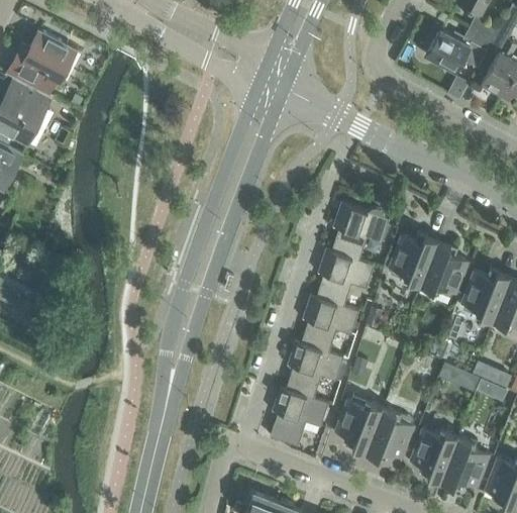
[(457,0),(456,2),(481,16),(489,0),(457,0)]
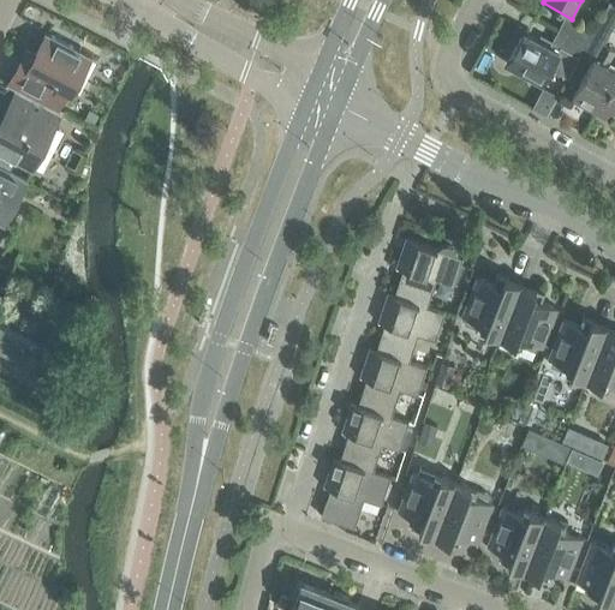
[(592,36),(586,48),(601,55),(601,54),(604,48),(614,28),(614,7),(610,6),(596,31),(593,33),(592,36)]
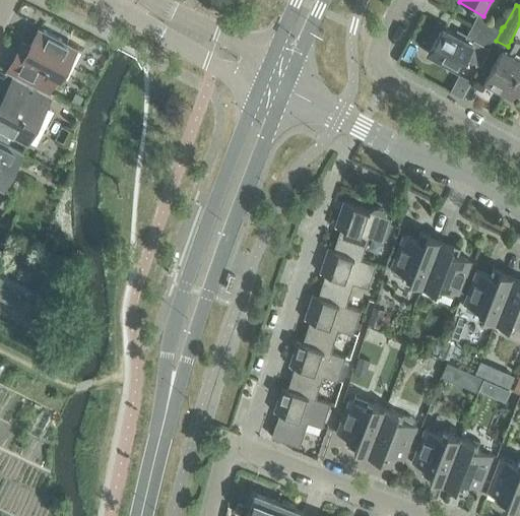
[(30,12),(24,8),(20,16),(26,19),(30,12)]
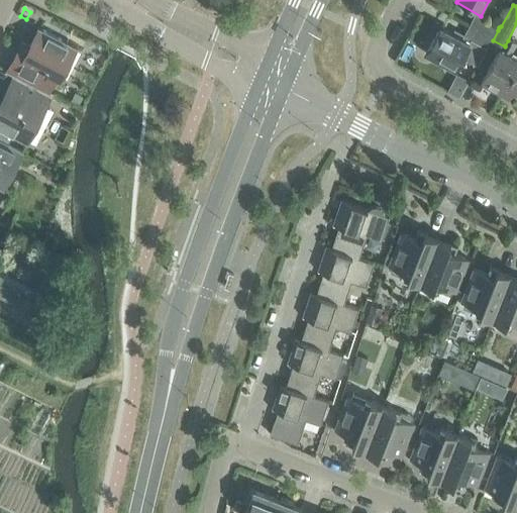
[(475,18),(470,28),(493,40),(498,30),(475,18)]
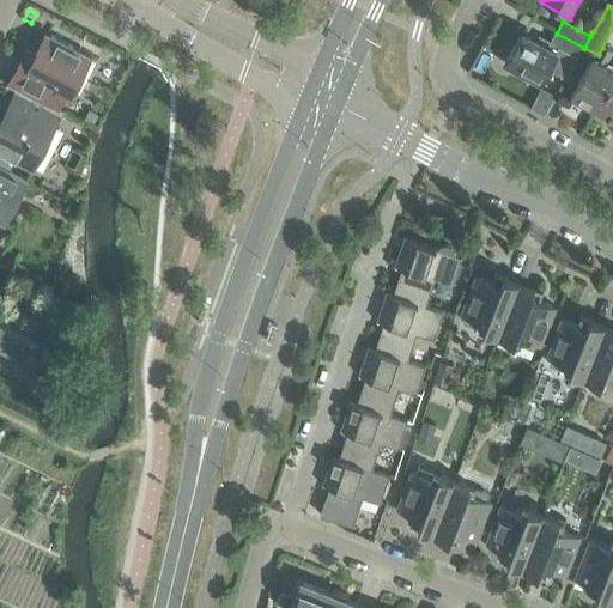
[(522,36),(505,66),(540,85),(547,71),(565,81),(577,60),(580,56),(584,48),(557,34),(550,46),(558,50),(556,55),(535,44),(522,36)]
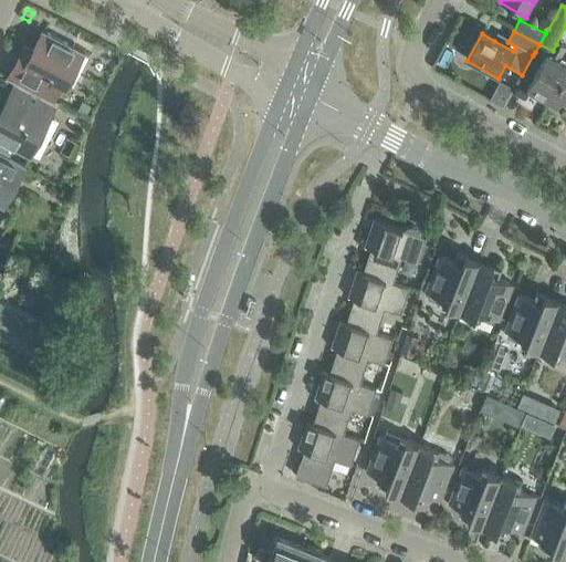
[(9,80),(53,103),(62,86),(70,90),(87,56),(44,33),(34,52),(25,48),(9,80)]
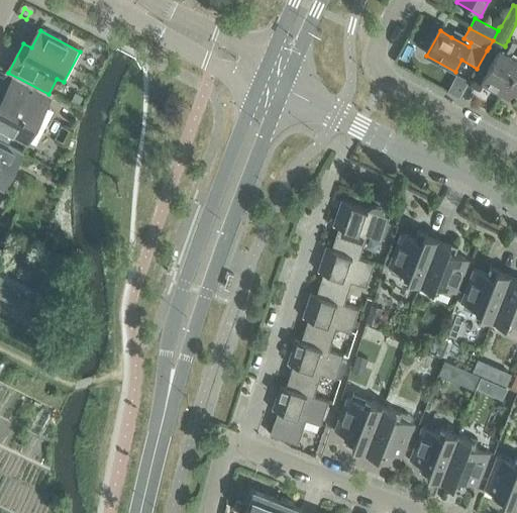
[(508,40),(505,45),(505,46),(501,53),(500,52),(482,85),(502,96),(506,90),(516,68),(516,61),(511,58),(516,45),(508,40)]
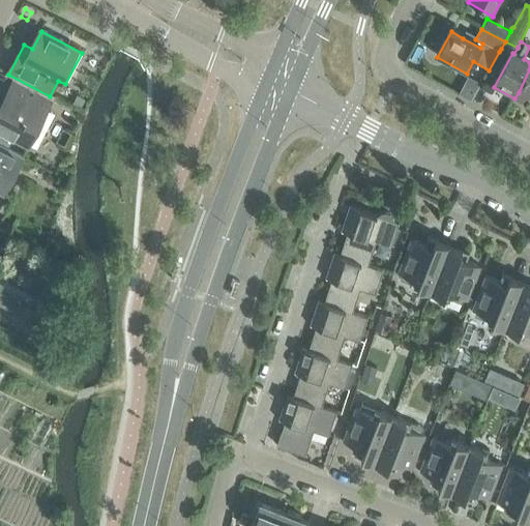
[(529,69),(519,92),(529,98),(529,69)]
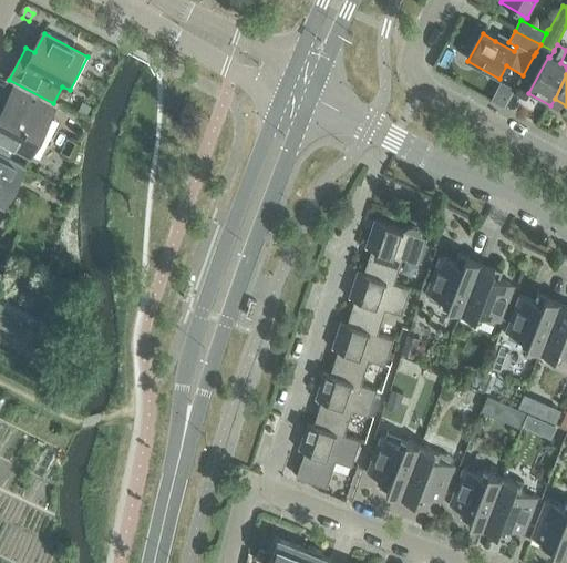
[(500,85),(495,104),(507,108),(512,89),(500,85)]
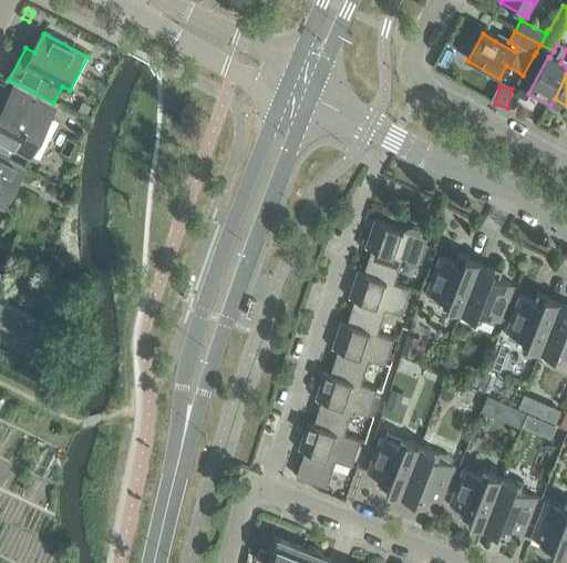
[(0,156),(10,162),(16,150),(33,160),(53,120),(11,98),(0,119),(0,156)]
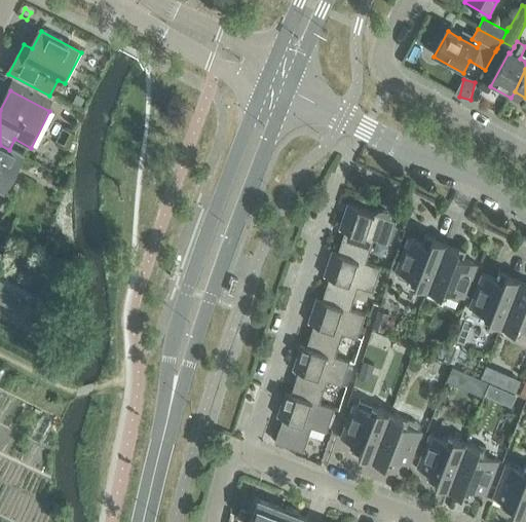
[(80,111),(84,103),(76,98),(71,107),(80,111)]
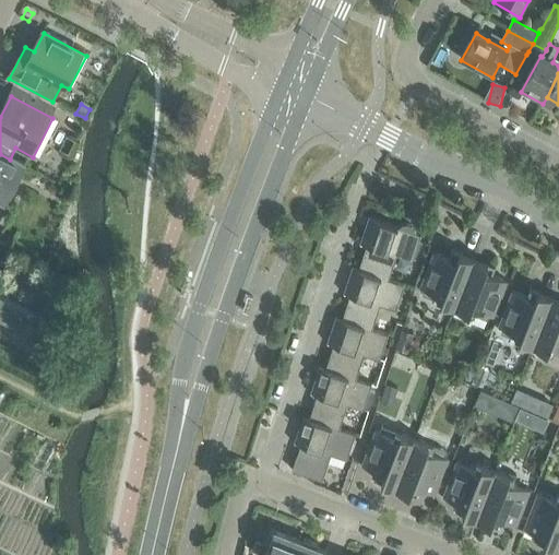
[(10,160),(0,154),(0,204),(6,208),(26,168),(10,160)]
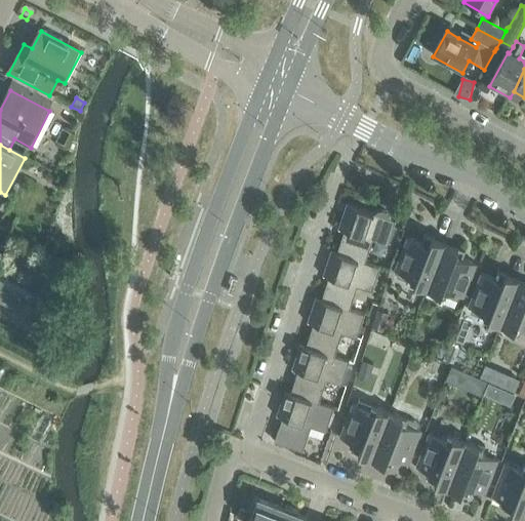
[(336,256),(365,266),(372,243),(388,248),(395,224),(391,223),(390,218),(387,215),(382,214),(378,214),(374,217),(347,208),(339,232),(345,234),(336,256)]
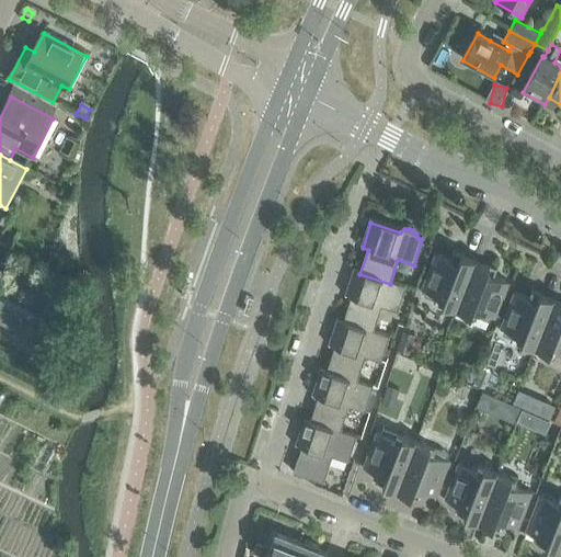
[(424,299),(456,311),(476,262),(454,254),(450,263),(435,257),(422,293),(426,294),(424,299)]
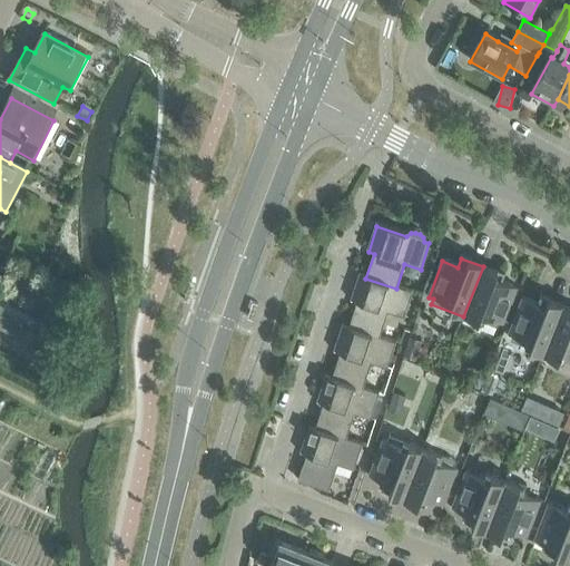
[(504,275),(483,266),(463,316),(497,330),(499,324),(503,327),(517,290),(501,284),(504,275)]
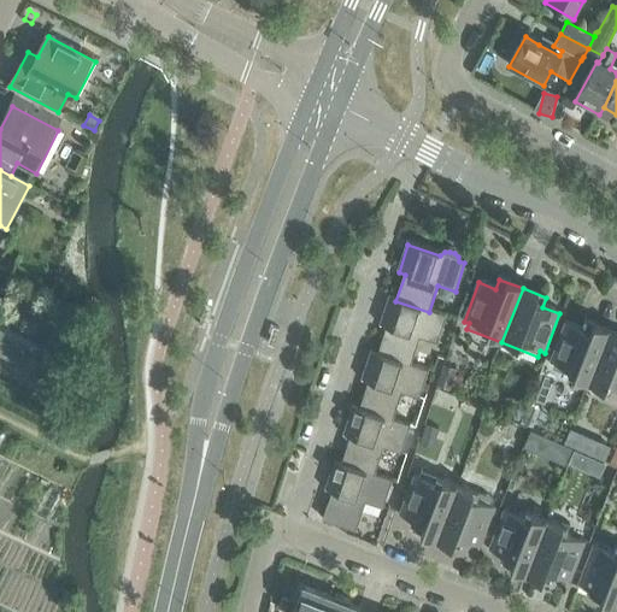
[(377,357),(411,368),(419,341),(438,346),(447,318),(429,312),(395,301),(389,299),(381,327),(387,329),(377,357)]
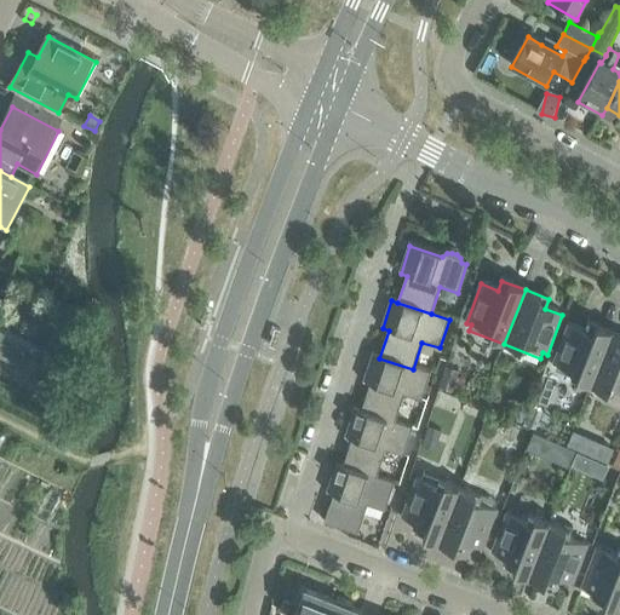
[(591,386),(613,333),(589,323),(585,333),(568,327),(554,366),(558,367),(556,373),(591,386)]
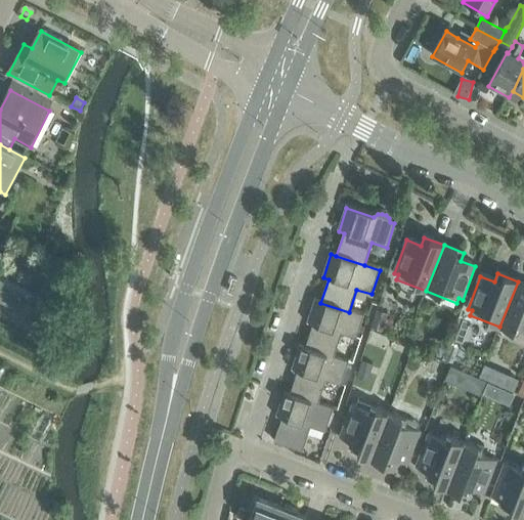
[(523,284),(518,282),(499,327),(523,336),(523,284)]
